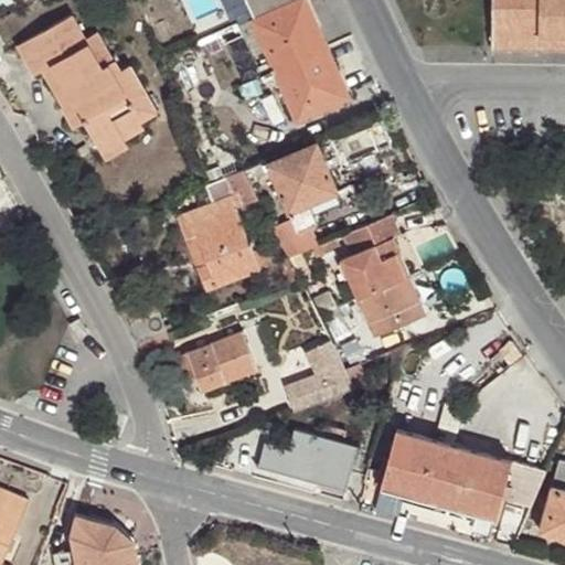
[(245,0),(222,0),(234,17),(251,6),(245,0)]
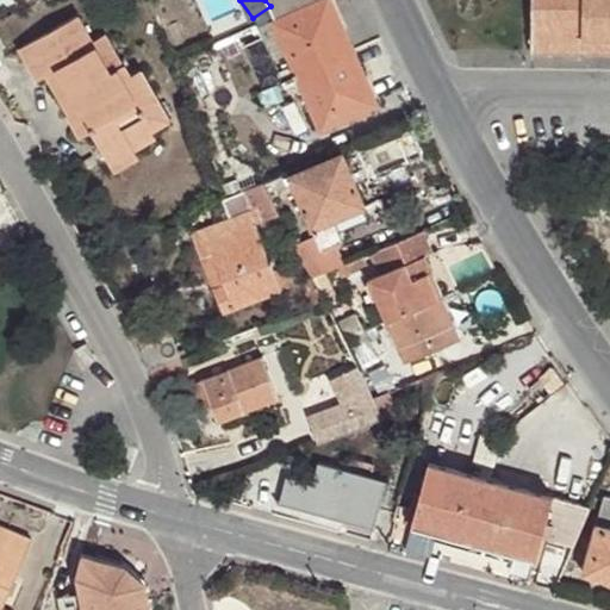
[(278,74),(285,89),(299,82),(321,131),(381,104),(332,0),(315,0),(271,20),(292,67),(278,74)]
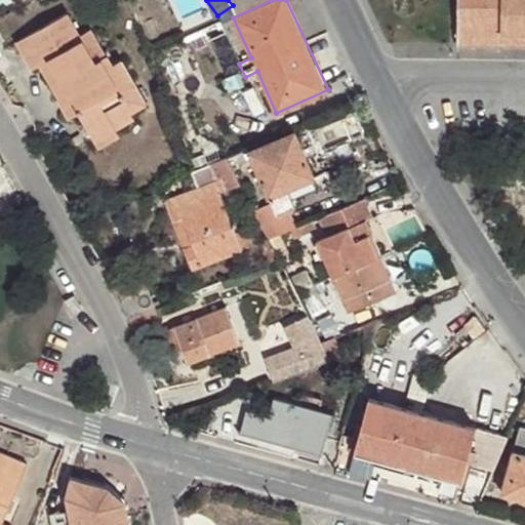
[(524,0),(458,0),(458,43),(501,43),(502,32),(524,32),(524,0)]
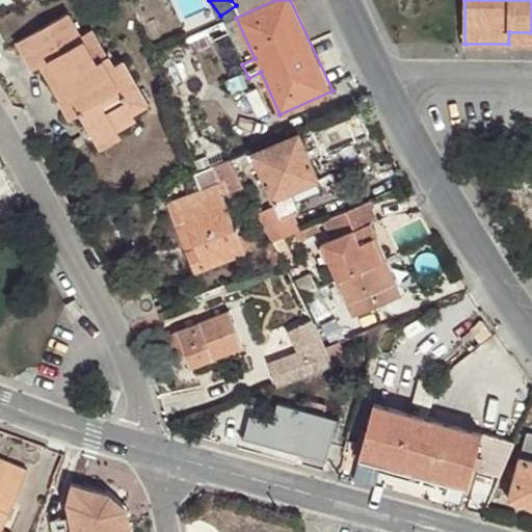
[(98,60),(82,34),(70,12),(18,43),(32,71),(40,65),(60,103),(72,96),(81,113),(98,142),(117,131),(114,126),(134,114),(150,106),(123,60),(114,64),(108,54),(98,60)]
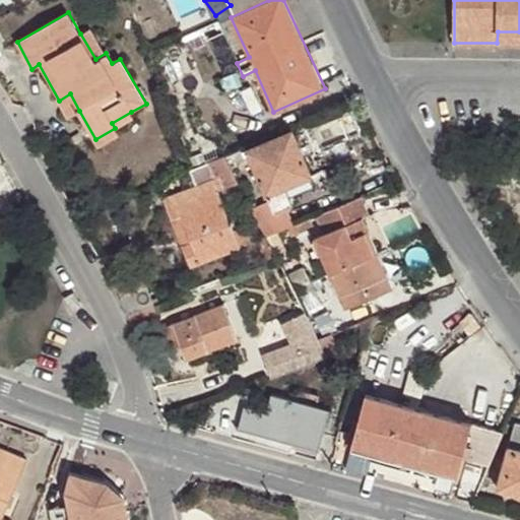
[(91,27),(80,34),(95,59),(106,53),(91,27)]
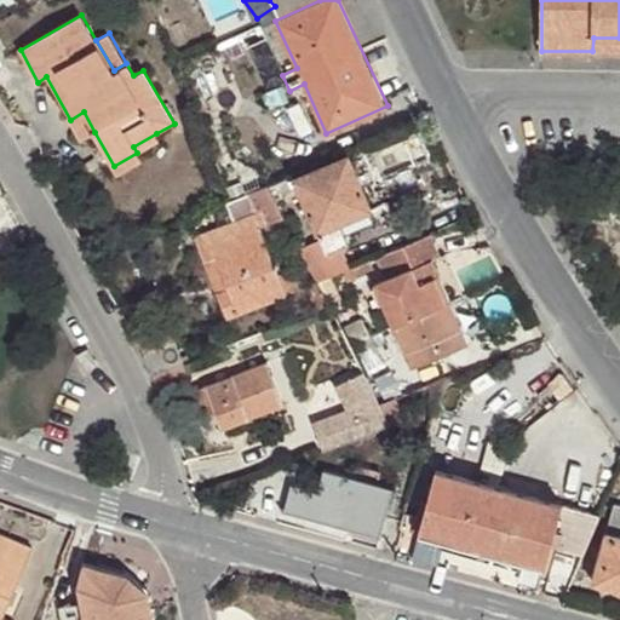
[(619,38),(593,38),(592,51),(619,51),(619,38)]
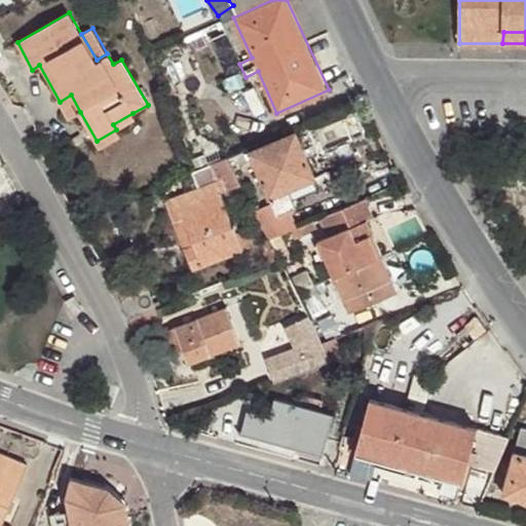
[(71,95),(60,102),(69,118),(80,112),(71,95)]
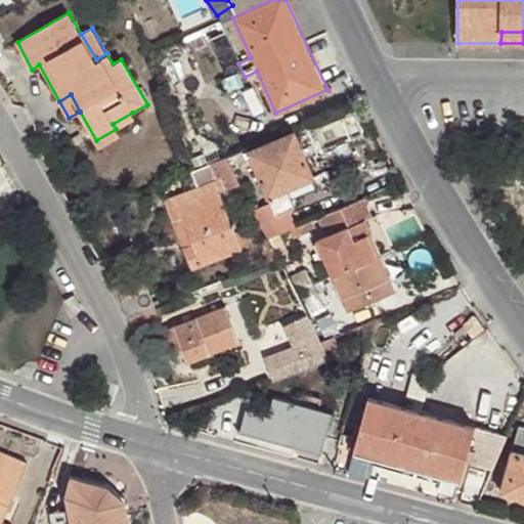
[(135,118),(132,113),(113,124),(116,129),(135,118)]
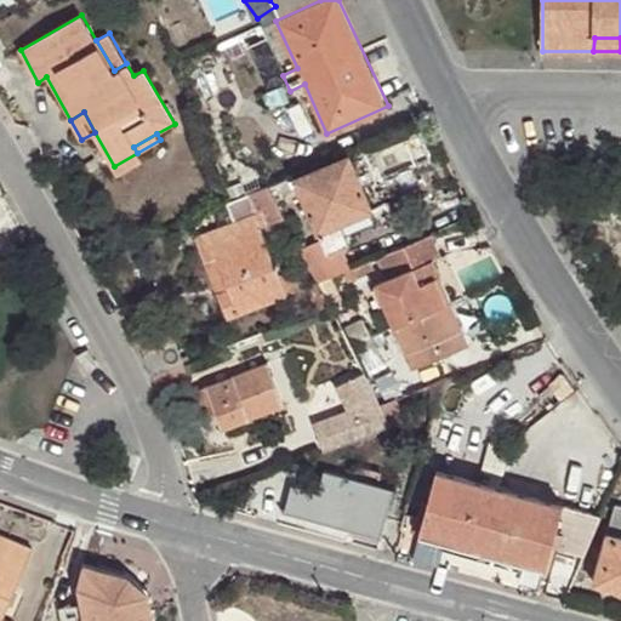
[(141,160),(137,153),(114,166),(119,174),(141,160)]
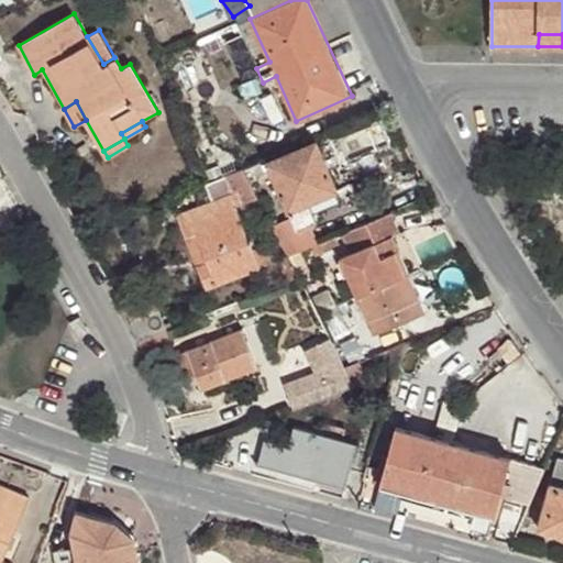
[(313,246),(319,243),(311,223),(322,220),(318,209),(316,202),(340,192),(318,140),(265,162),(289,219),(272,225),(288,256),(313,246)]
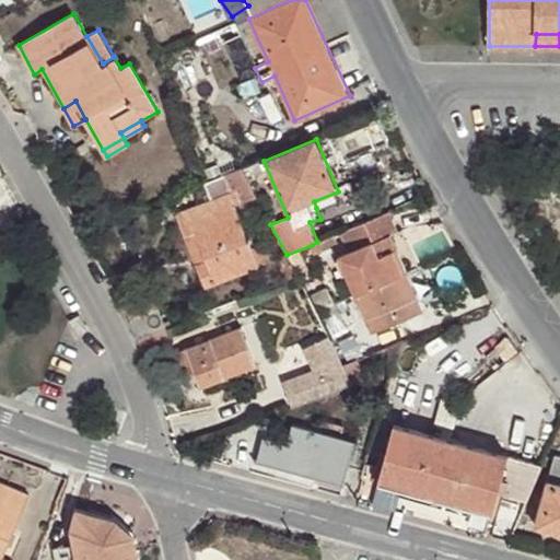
[(263,173),(257,161),(241,167),(251,187),(260,184),(256,176),(263,173)]
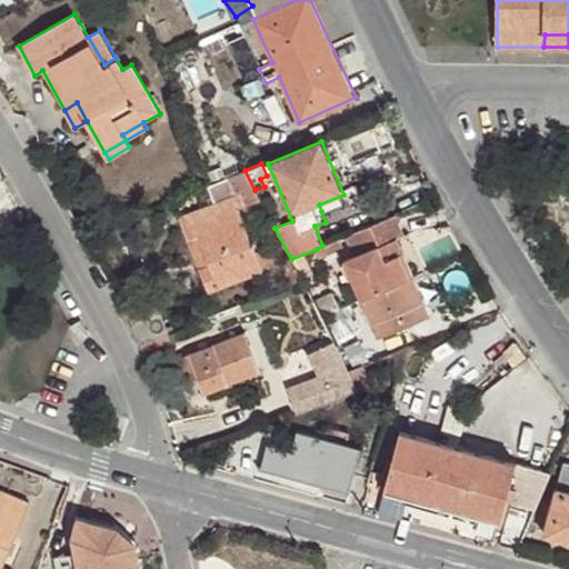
[(255,190),(245,170),(227,178),(233,196),(180,217),(189,240),(199,237),(208,263),(199,268),(208,291),(276,265),(268,247),(256,252),(238,208),(260,200),(255,190)]
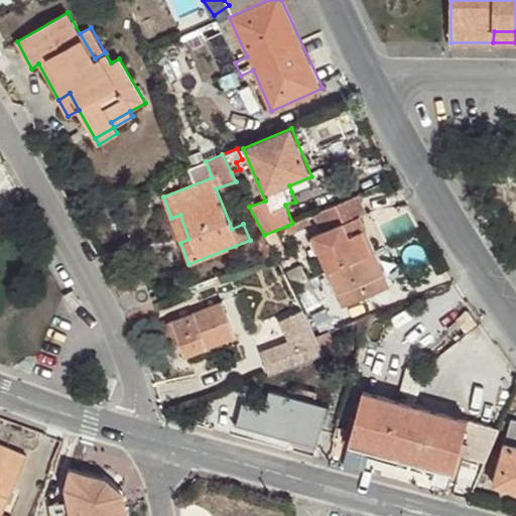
[(289,185),(291,191),(313,182),(311,176),(289,185)]
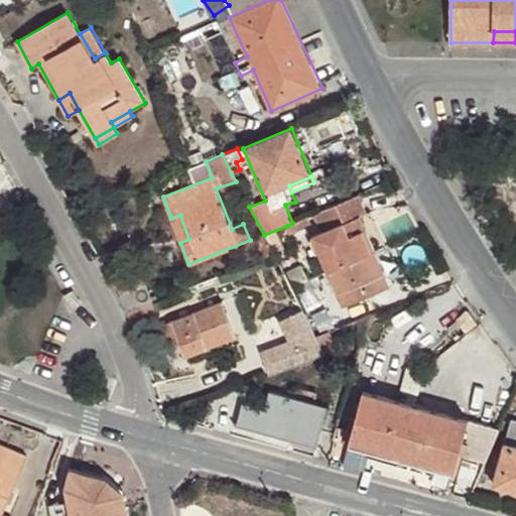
[(367,214),(359,195),(314,214),(321,231),(311,236),(328,271),(375,251),(361,216),(367,214)]
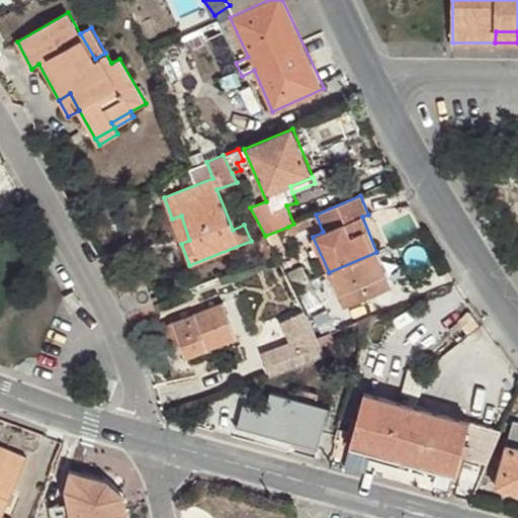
[(0,223),(1,224),(11,206),(7,204),(0,218),(0,223)]
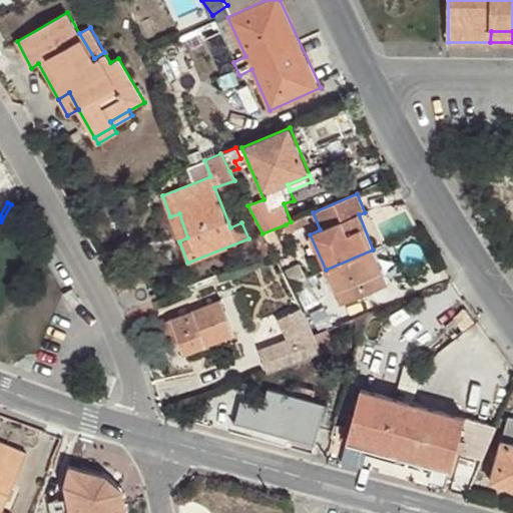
[(179,213),(170,216),(179,241),(187,237),(179,213)]
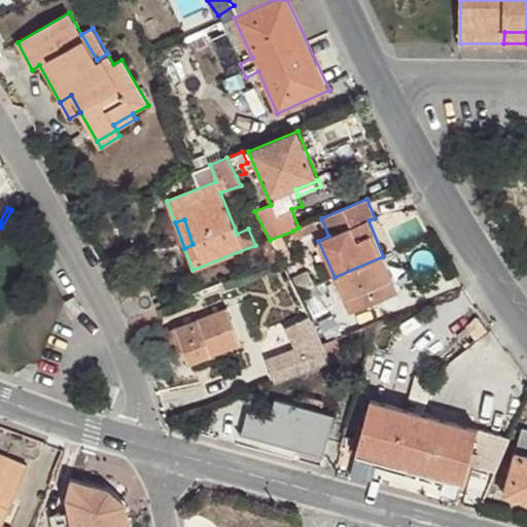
[(316,231),(312,221),(299,227),(293,231),(296,239),(316,231)]
